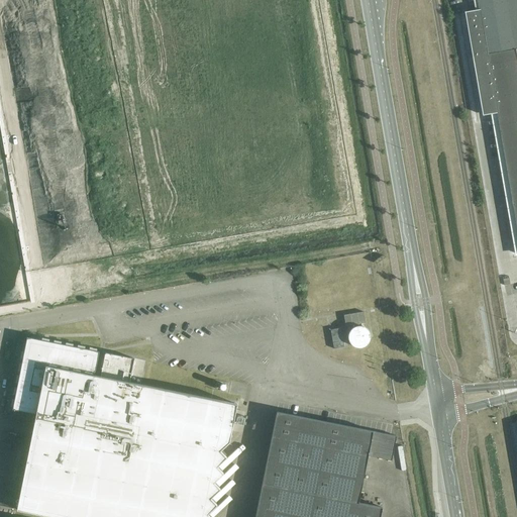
[(516,57),(516,49),(516,48),(516,0),(477,0),(479,9),(467,11),(464,12),(483,115),(485,114),(496,113),(516,232),(516,57)]
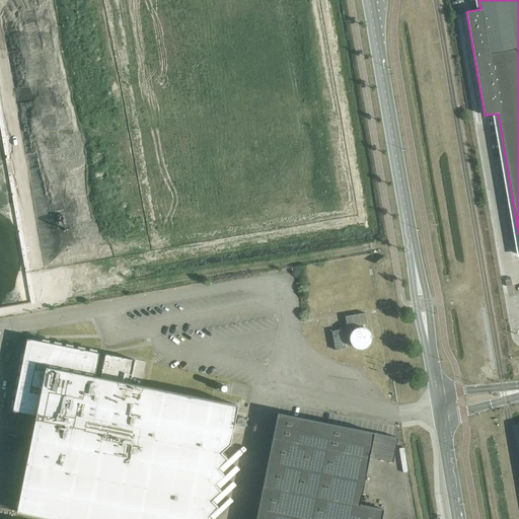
[(367,324),(365,313),(345,316),(347,327),(367,324)]
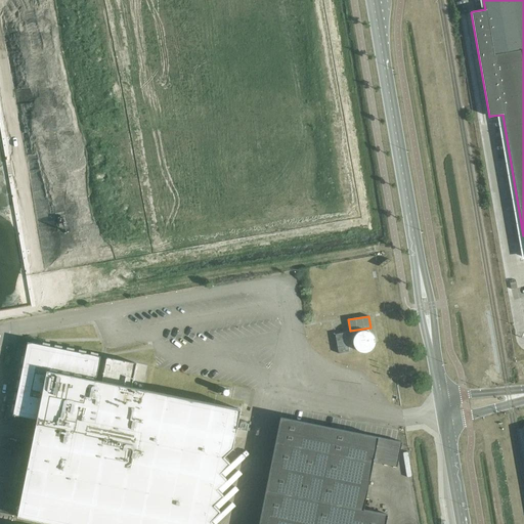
[(369,331),(368,331),(366,330),(364,330),(363,330),(361,330),(359,331),(358,331),(357,332),(356,333),(355,333),(354,335),(354,336),(353,336),(353,338),(352,339),(352,340),(352,342),(352,343),(352,344),(353,345),(353,346),(354,347),(354,348),(356,350),(357,350),(358,351),(359,352),(360,352),(361,353),(363,353),(364,353),(366,353),(367,352),(368,352),(370,351),(372,350),(373,349),(374,348),(374,347),(375,346),(375,345),(376,343),(376,342),(376,341),(376,340),(376,339),(375,338),(375,337),(375,336),(374,335),(373,334),(372,333),(370,332),(369,331)]
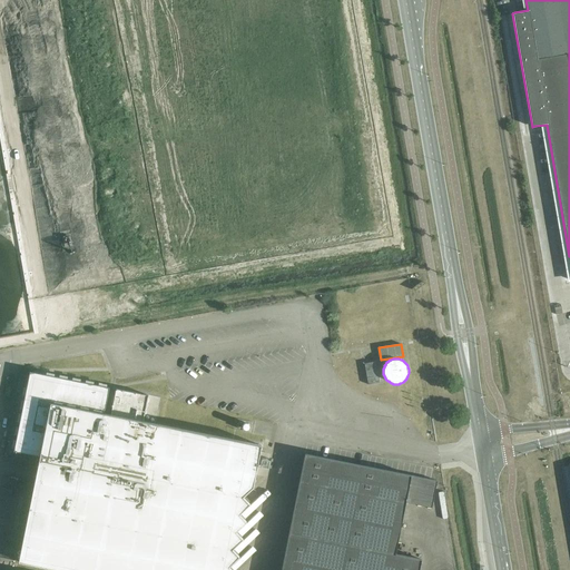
[(380,382),(375,362),(364,363),(369,384),(380,382)]
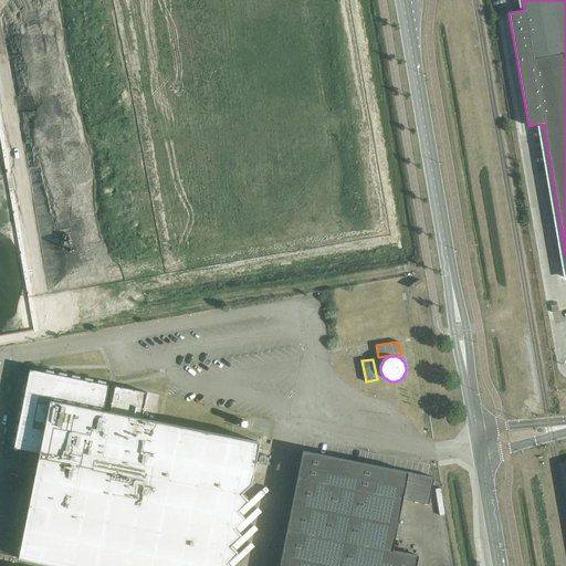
[(241,493),(251,483),(260,442),(143,419),(147,392),(115,386),(109,412),(103,410),(108,385),(42,371),(42,374),(41,374),(39,374),(34,375),(33,376),(31,377),(30,379),(29,381),(29,383),(27,381),(13,448),(40,453),(19,557),(60,565),(230,565),(227,563),(238,553),(231,545),(241,535),(234,527),(244,517),(238,511),(248,501),(241,493)]
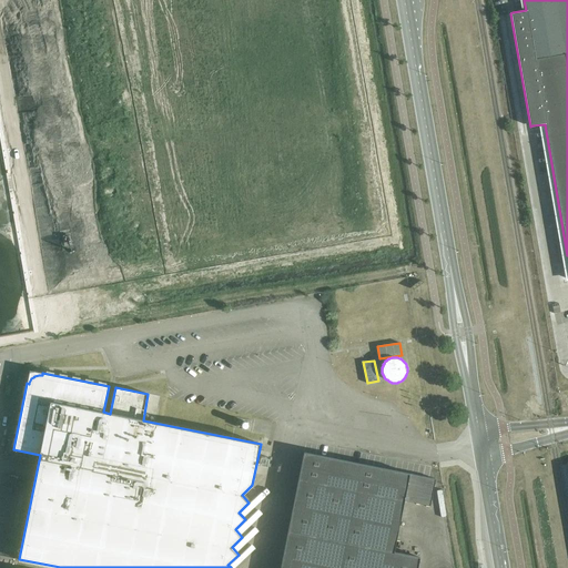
[(417,567),(419,557),(394,553),(404,500),(430,506),(435,479),(304,453),(280,567),(417,567)]
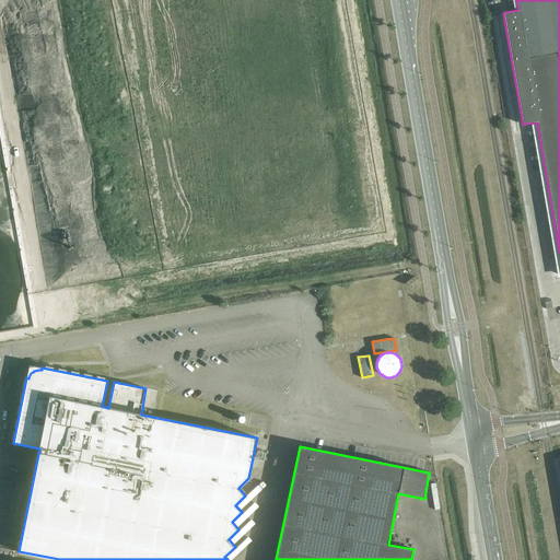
[(389,463),(423,467),(424,458),(391,454),(389,463)]
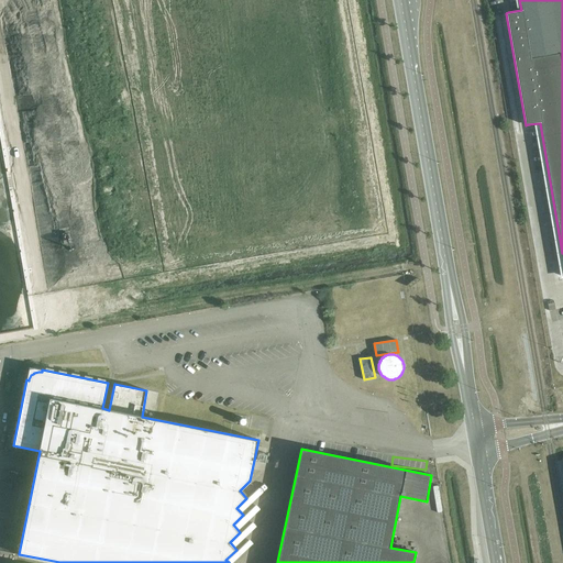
All buildings are outlined.
